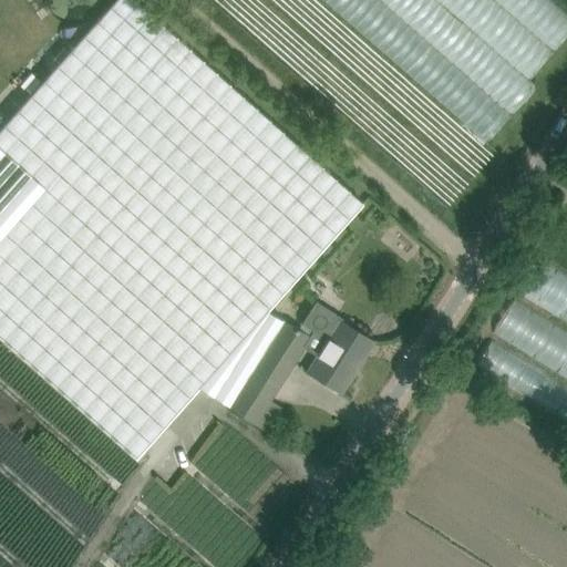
[(134,0),(114,0),(0,127),(0,337),(136,459),(199,388),(229,406),(284,321),(268,311),(363,204),(134,0)]
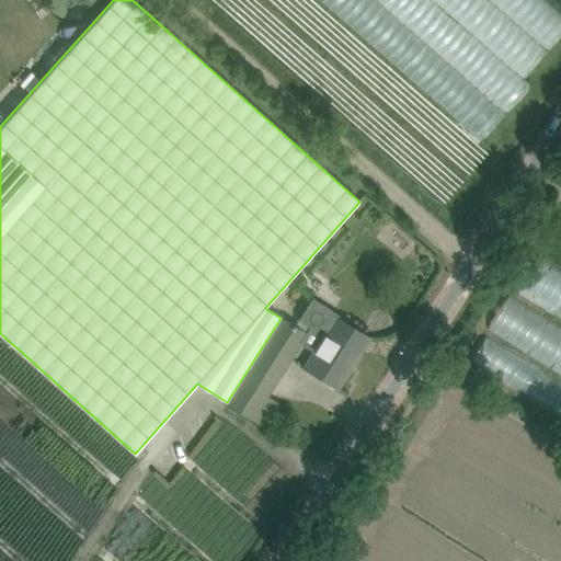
[(30,94),(41,82),(30,72),(19,84),(30,94)]
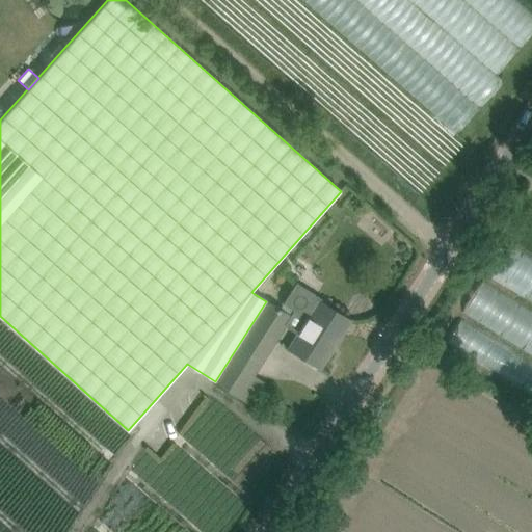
[(266,301),(215,381),(251,404),(265,383),(255,376),(285,326),(298,334),(289,348),(319,368),(320,367),(317,365),(330,344),(334,346),(350,320),(319,300),(321,297),(295,282),(278,309),(266,301)]
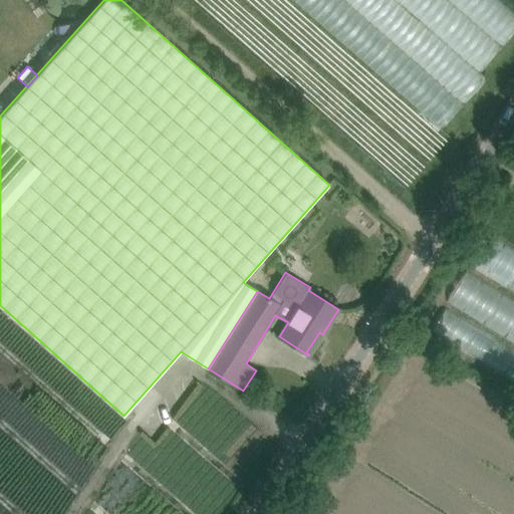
[(513,345),(513,303),(471,278),(452,310),(513,345)]
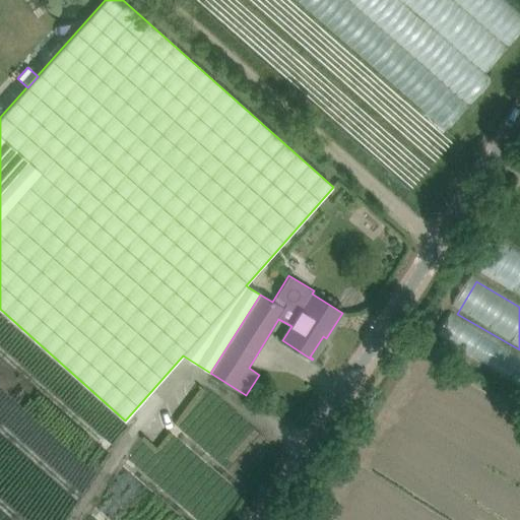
[(519,356),(455,320),(444,339),(519,383),(519,356)]
